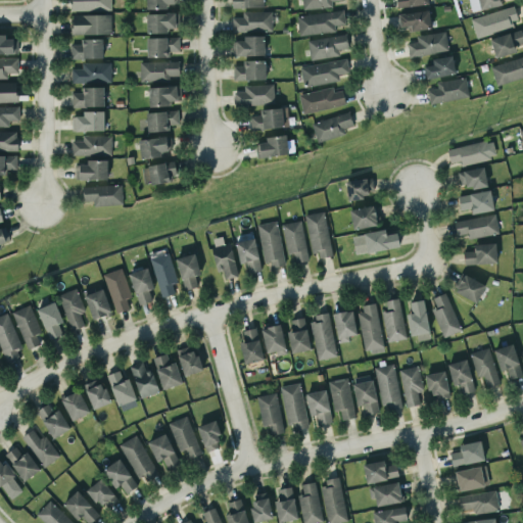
[(70,0),(70,10),(110,11),(110,0),(70,0)]
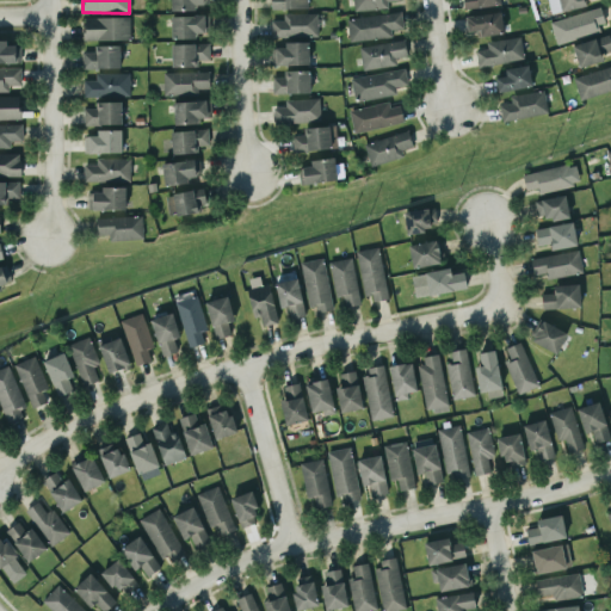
[(208,0),(171,0),(172,12),(196,11),(196,6),(208,6),(208,0)]
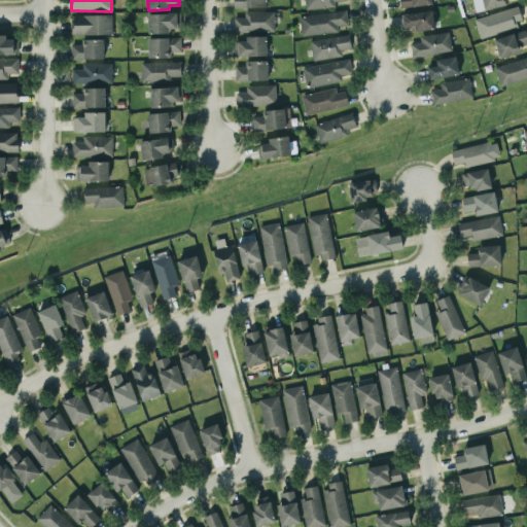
[(265,0),(234,0),(234,8),(266,7),(265,0)]
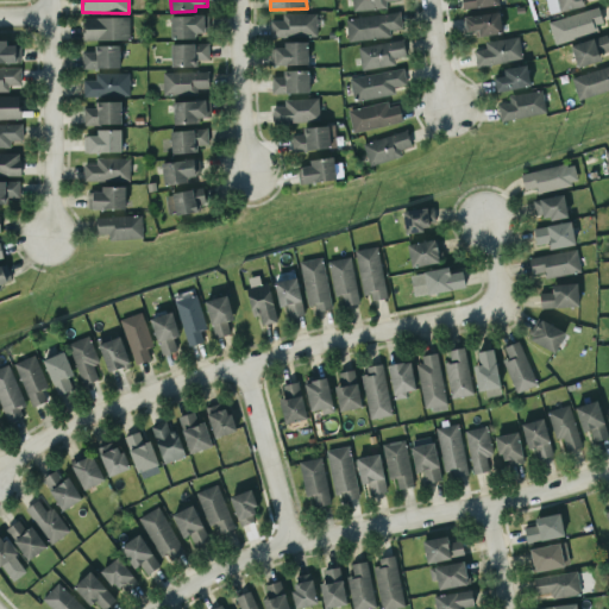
[(351,0),(352,11),(387,10),(385,2),(399,1),(397,0),(351,0)]
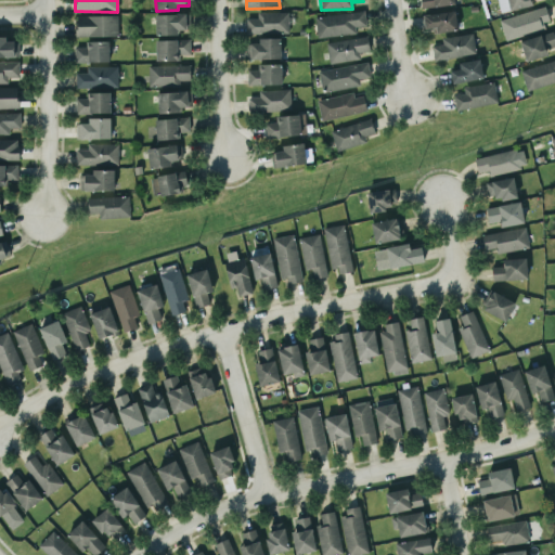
[(497,0),(500,13),(533,7),(531,0),(497,0)]
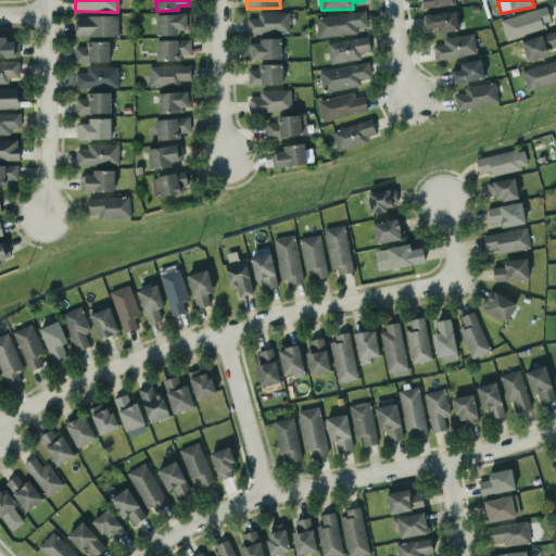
[(552,26),(545,8),(501,21),(506,40),(552,26)]
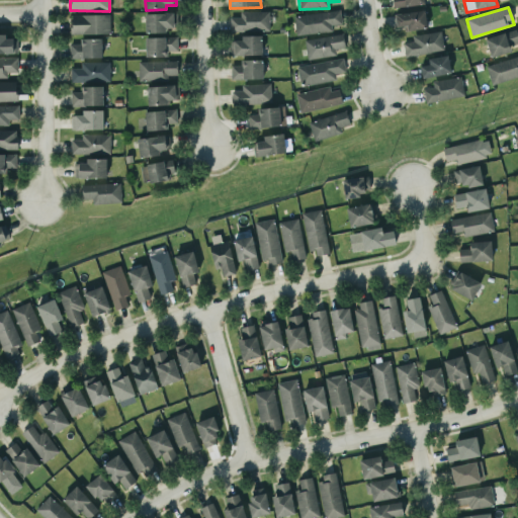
[(332,31),(332,26),(342,25),(340,10),(293,16),(296,36),(332,31)]
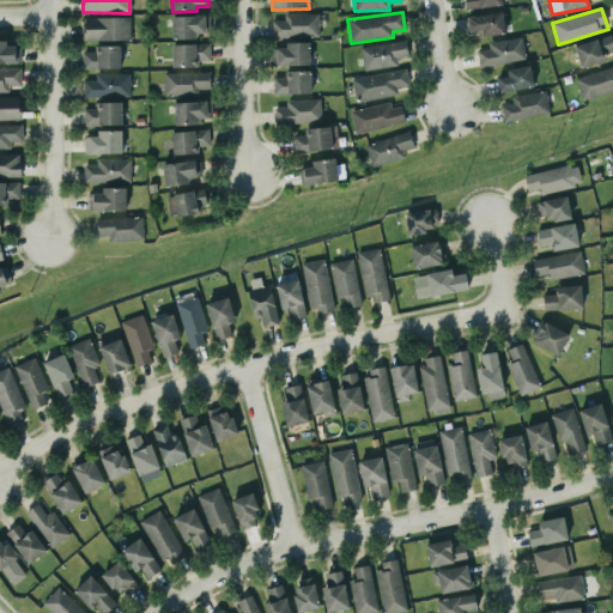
[(505,35),(503,13),(467,17),(468,32),(480,31),(480,37),(505,35)]
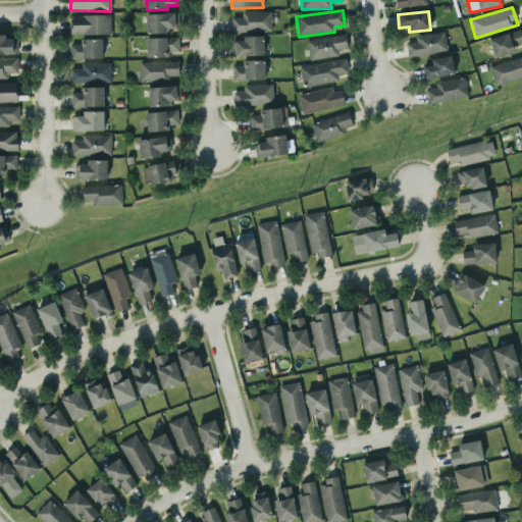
[(242,13),(242,17),(231,18),(231,33),(271,32),(270,12),(242,13)]
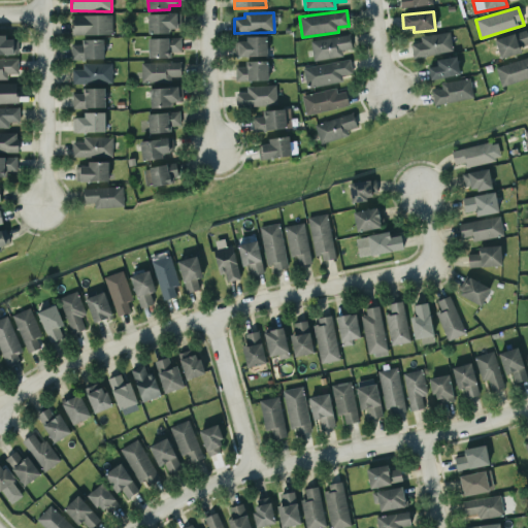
[(149,13),(147,34),(168,34),(169,29),(180,29),(180,14),(149,13)]
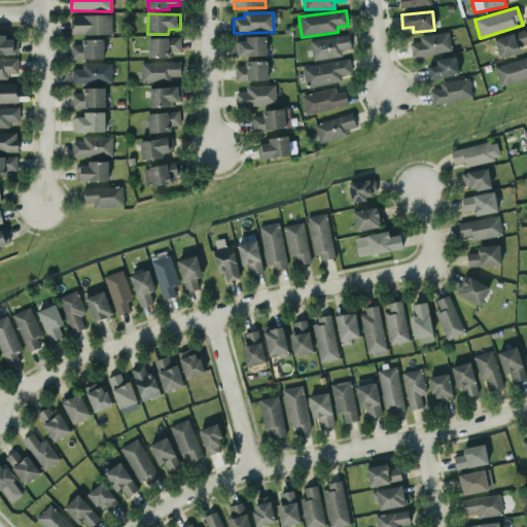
[(72,15),(73,35),(112,35),(111,15),(72,15)]
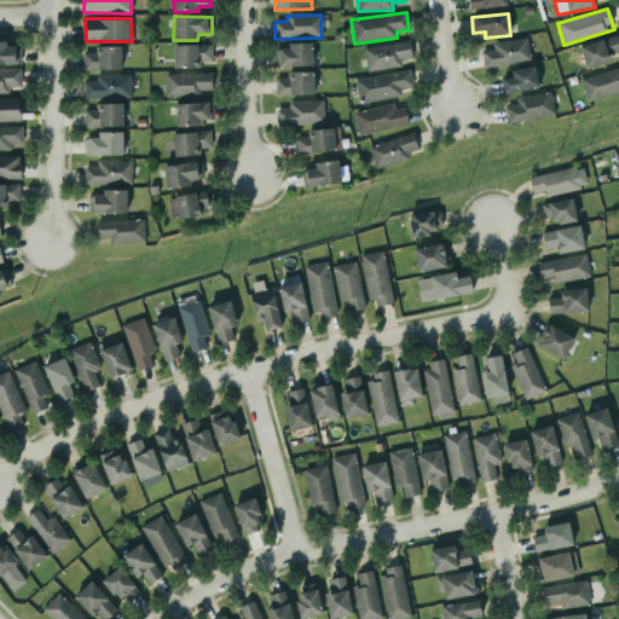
[(580,45),(585,69),(612,63),(609,55),(618,52),(618,44),(618,38),(580,45)]
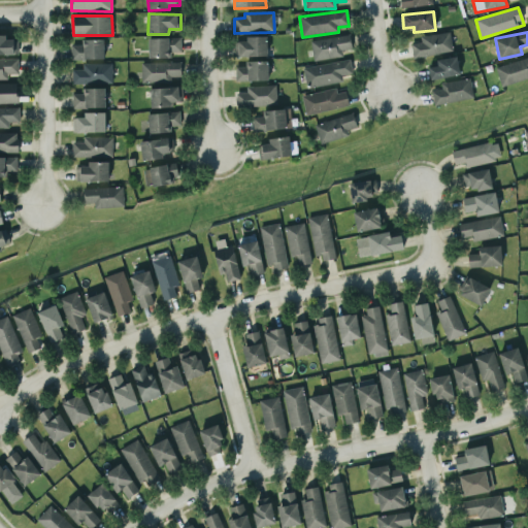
[(421,43),(410,44),(413,57),(452,54),(450,33),(420,36),(421,43)]
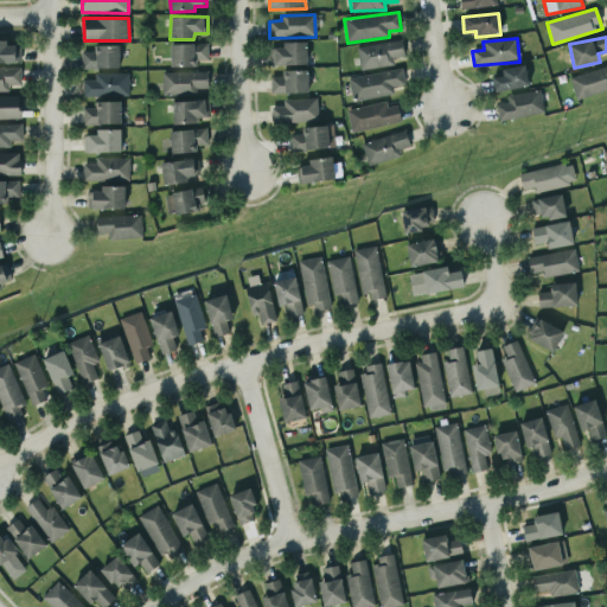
[(7,40),(0,40),(0,63),(20,63),(20,45),(7,46),(7,40)]
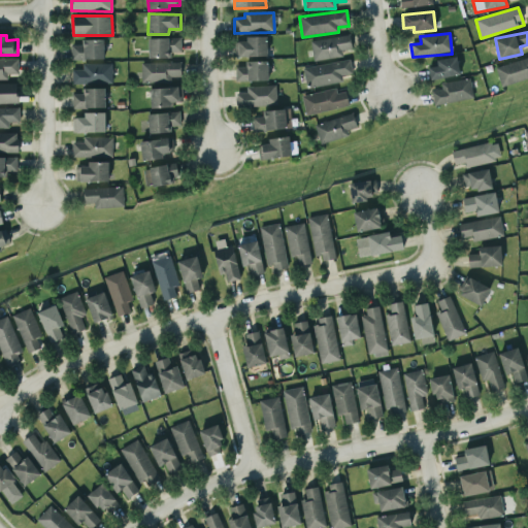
[(351,50),(350,35),(310,40),(312,61),(342,58),(341,51),(351,50)]
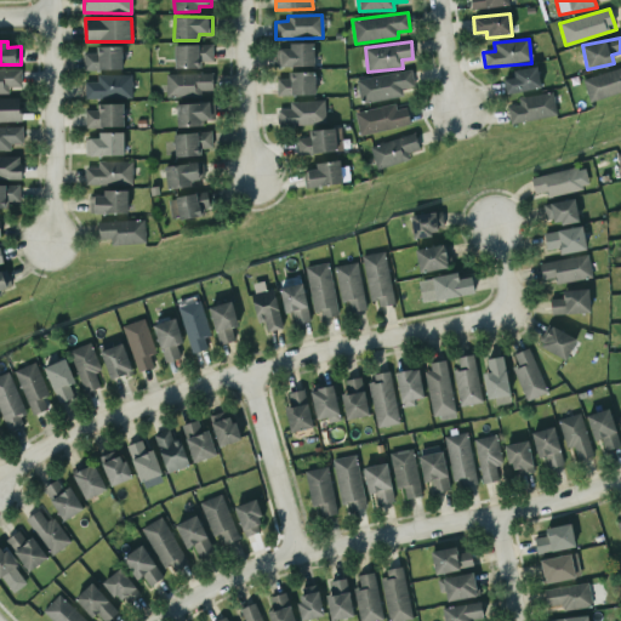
[(314,67),(314,44),(289,44),(289,50),(275,50),(275,68),(314,67)]
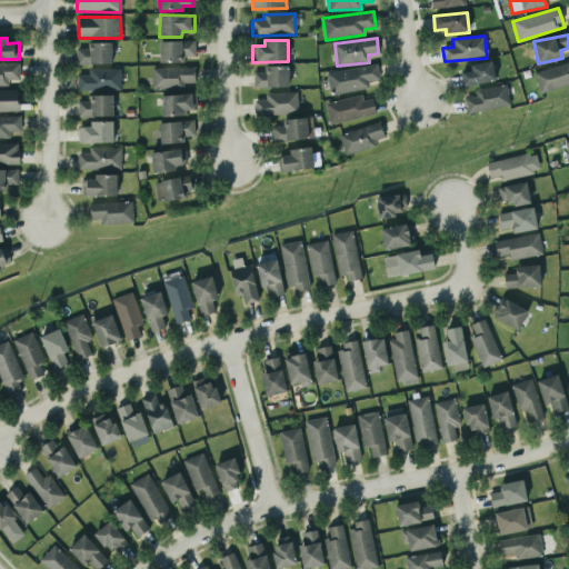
[(195,56),(195,41),(159,42),(160,62),(185,62),(185,57),(195,56)]
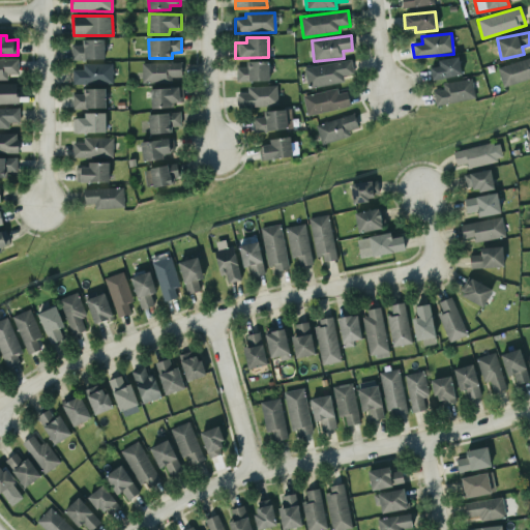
[(104,39),(81,40),(82,46),(71,46),(71,60),(105,59),(104,39)]
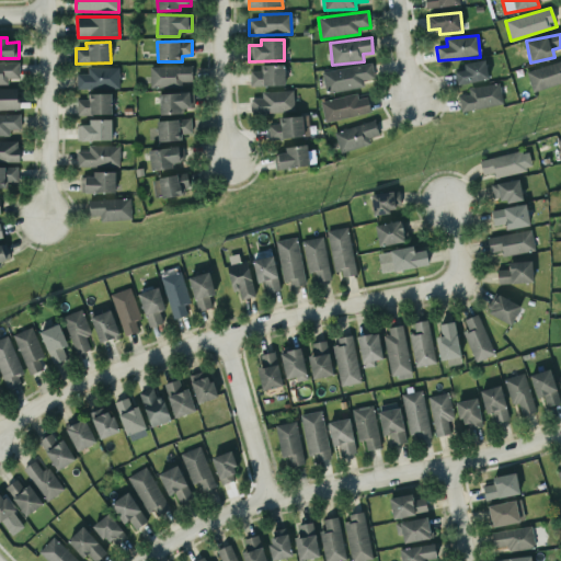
[(560,60),(526,72),(533,92),(560,83),(560,60)]
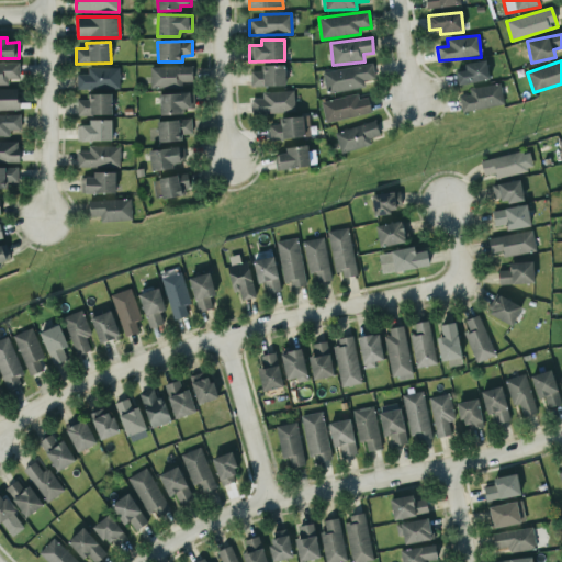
[(458,85),(489,81),(486,62),(464,64),(464,70),(456,71),(458,85)]
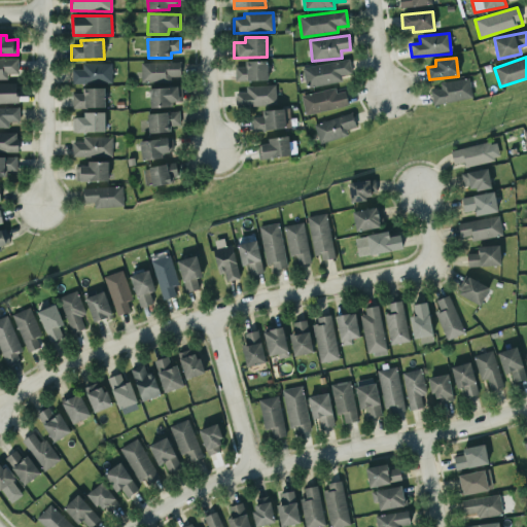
[(0,79),(7,80),(7,74),(18,74),(18,60),(0,59),(0,79)]
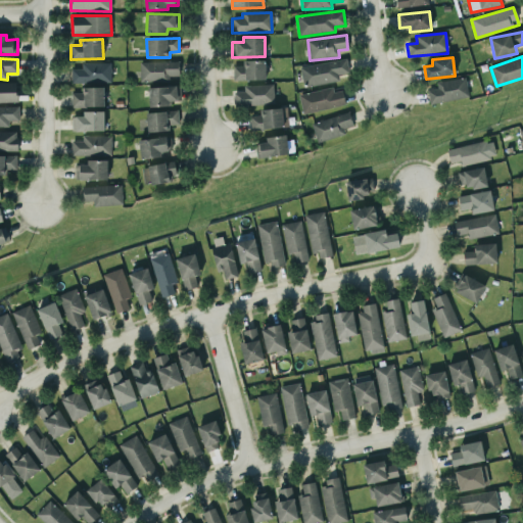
[(299,68),(303,88),(339,81),(338,77),(349,74),(346,58),(299,68)]
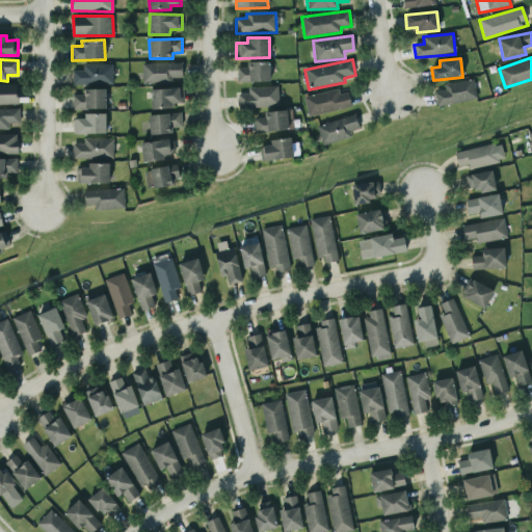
[(269,82),(270,62),(247,61),(246,68),(237,68),(237,81),(269,82)]
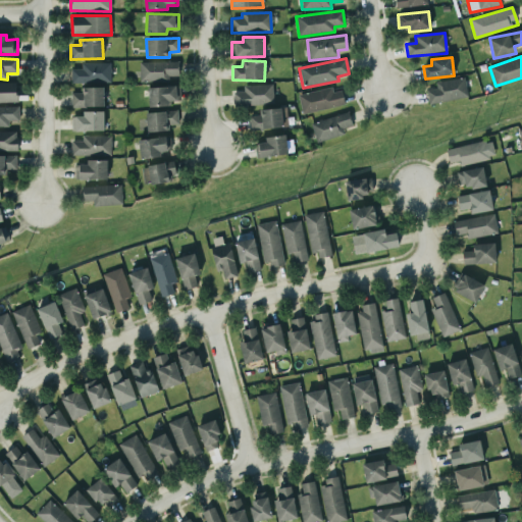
[(139,81),(169,83),(169,76),(178,76),(178,62),(140,61),(139,81)]
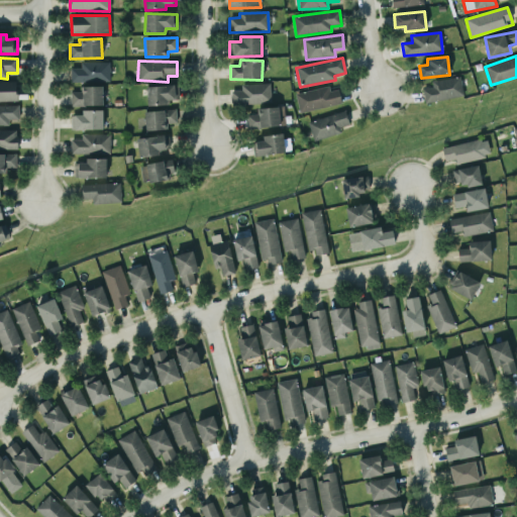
[(80,63),(80,68),(70,68),(70,83),(109,82),(109,63),(80,63)]
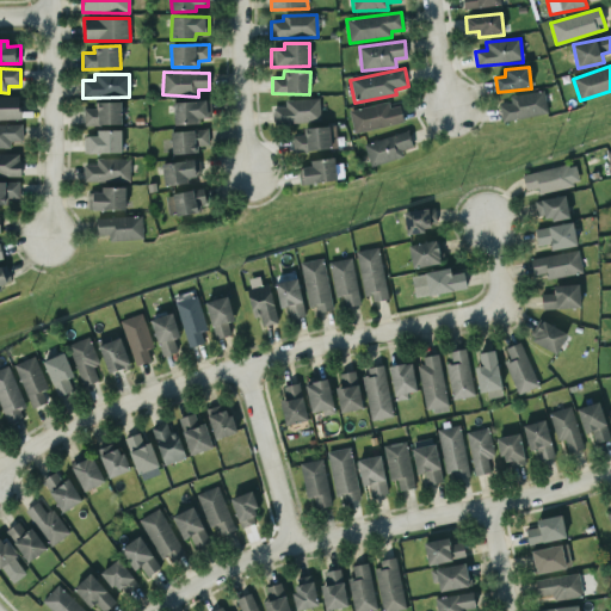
[(548,113),(543,91),(510,97),(511,104),(499,106),(503,123),(548,113)]
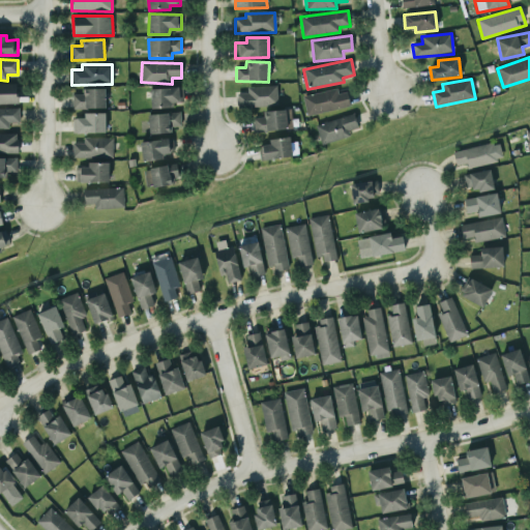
[(17,84),(0,84),(0,104),(18,104),(17,84)]
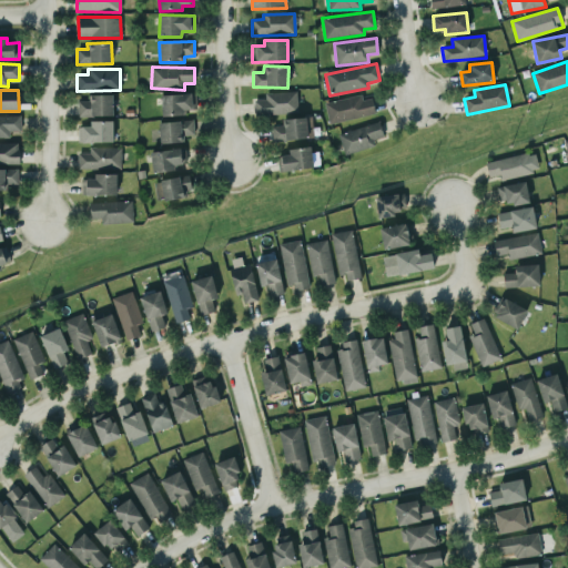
[(254,101),(254,115),(297,113),(296,92),(264,93),(265,100),(254,101)]
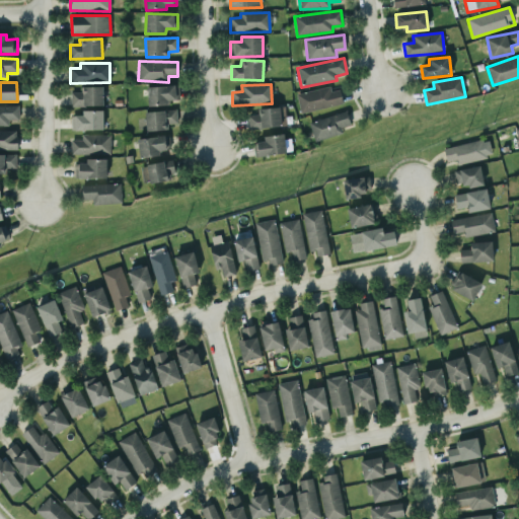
[(70,92),(71,107),(103,106),(102,86),(81,87),(81,92),(70,92)]
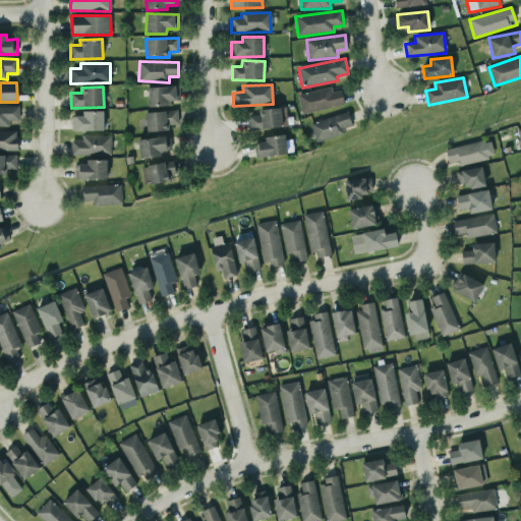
[(148,88),(149,105),(179,104),(178,87),(148,88)]
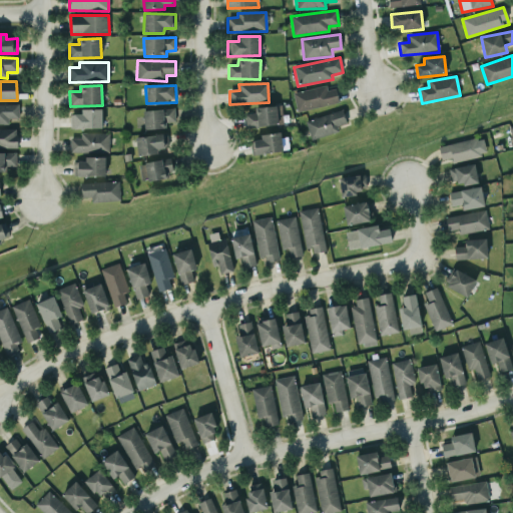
[(293,93),(297,112),(339,103),(336,89),(328,91),(326,85),(293,93)]
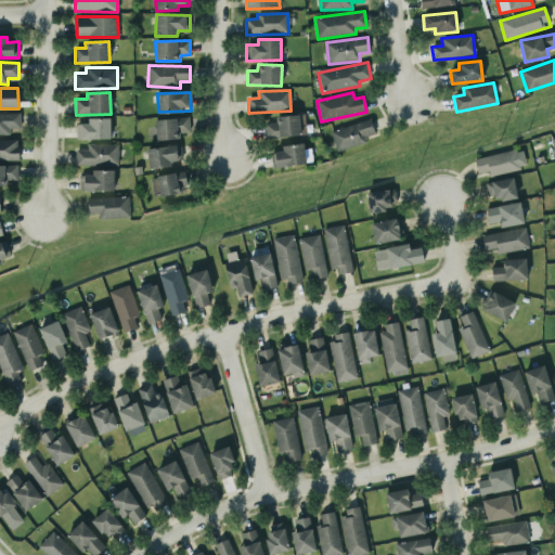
[(0,134),(9,134),(9,129),(20,129),(20,114),(0,113),(0,134)]
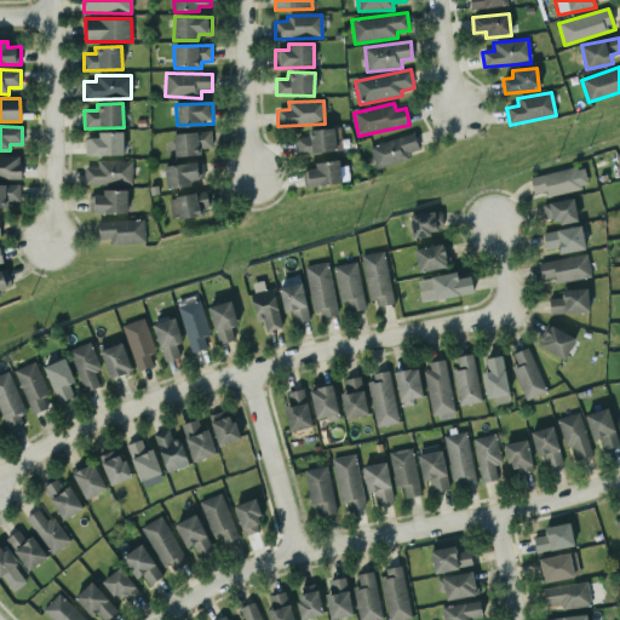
[(297,154),(336,153),(334,130),(306,131),(306,138),(297,138),(297,154)]
